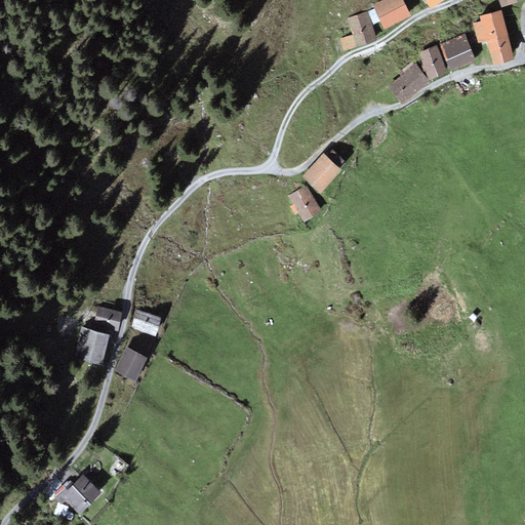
[(380,0),(372,4),(374,8),(380,21),(385,29),(411,15),(403,0),(380,0)]
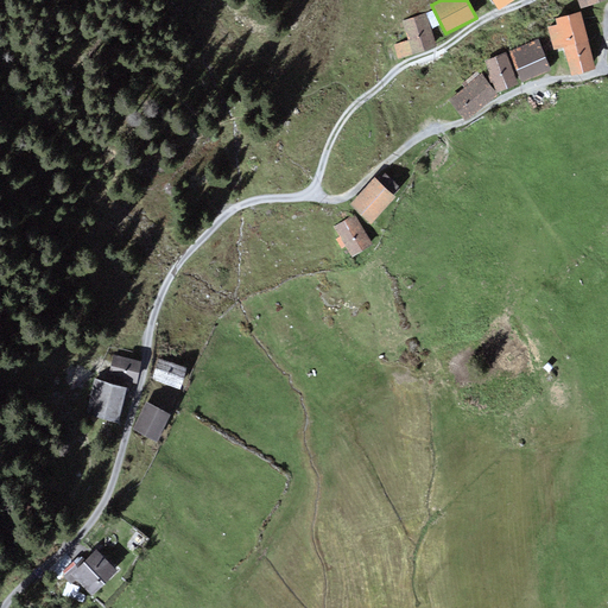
[(434,10),(428,13),(434,27),(441,24),(434,10)]
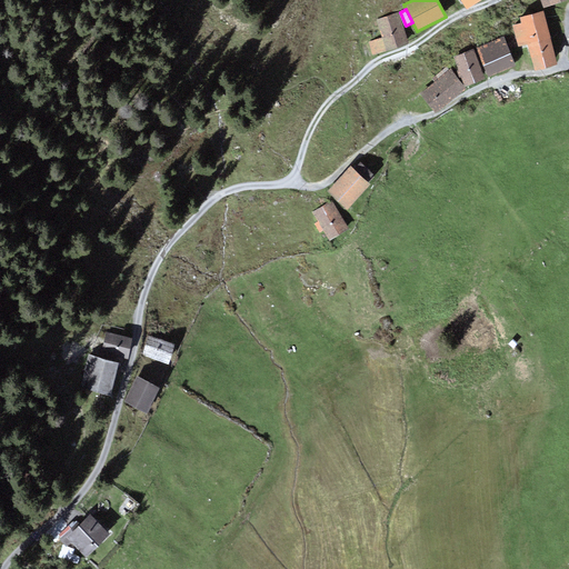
[(558,65),(543,11),(519,17),(521,23),(512,26),(518,46),(527,43),(535,71),(558,65)]
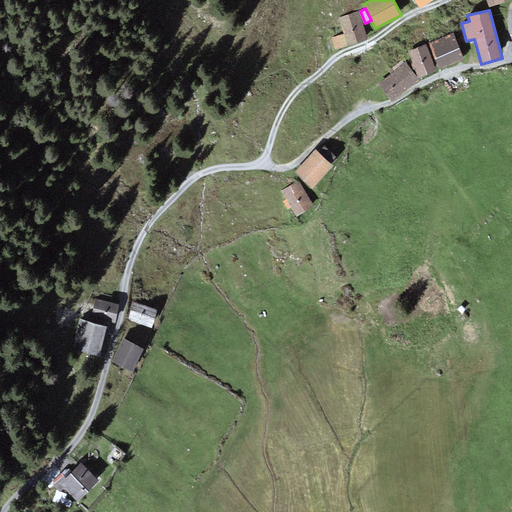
[(358,11),(338,18),(343,34),(347,45),(367,39),(358,11)]
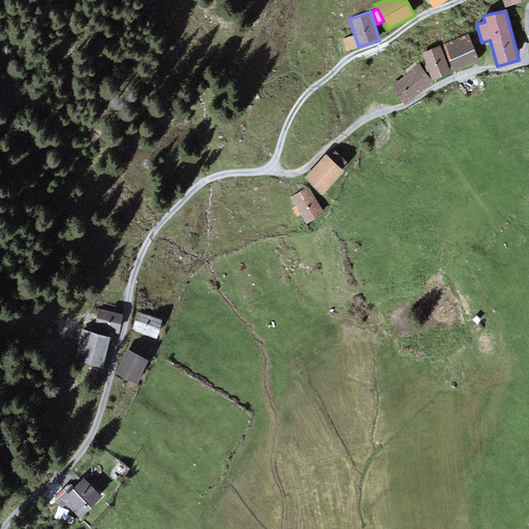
[(468,33),(442,44),(454,71),(479,60),(468,33)]
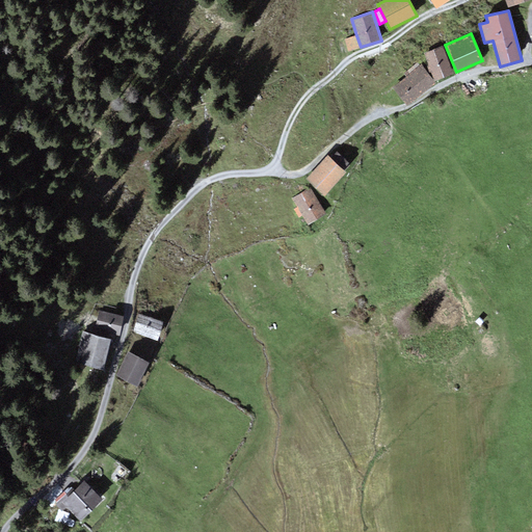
[(356,35),(344,40),(348,52),(361,47),(356,35)]
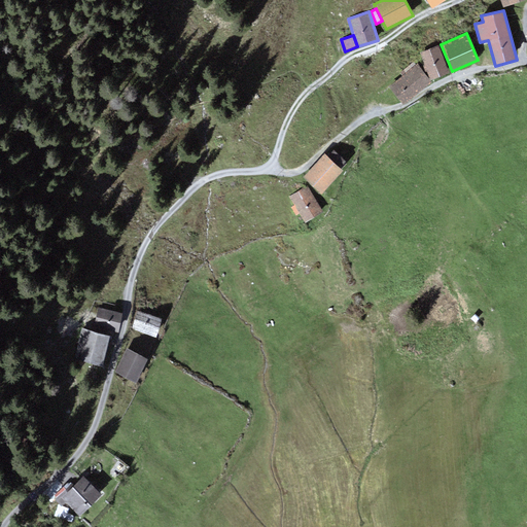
[(448,73),(437,45),(420,53),(424,64),(422,65),(425,72),(427,71),(430,79),(448,73)]
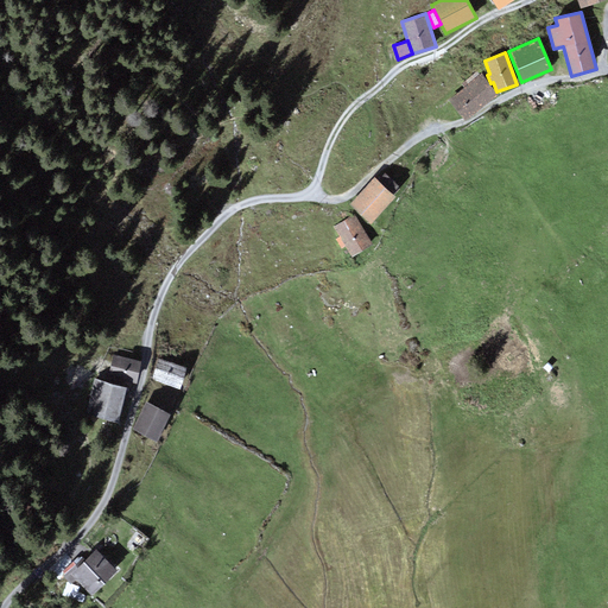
[(498,95),(481,74),(479,75),(476,71),(460,84),(462,87),(448,99),(464,120),(498,95)]
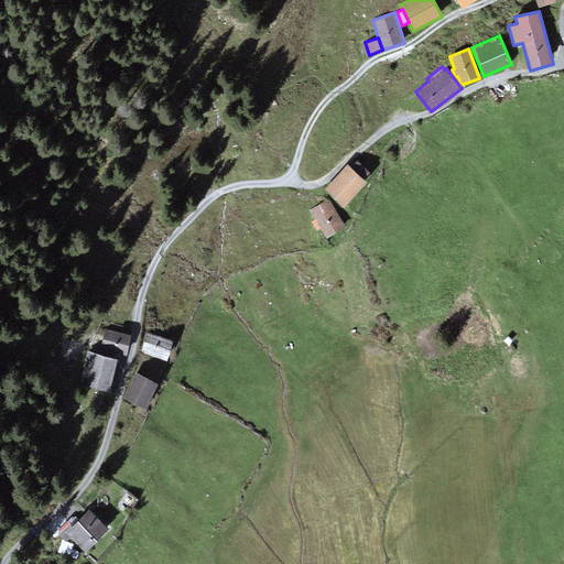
[(357,161),(350,167),(364,180),(370,173),(357,161)]
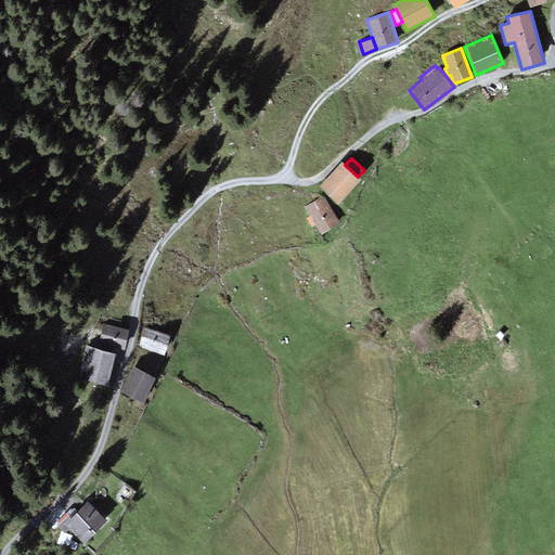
[(341,162),(319,185),(337,204),(361,180),(358,177),(345,165),(341,162)]
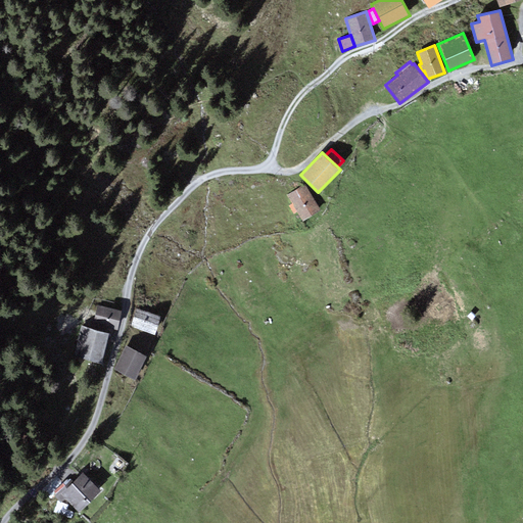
[(305,184),(287,194),(302,221),(321,210),(305,184)]
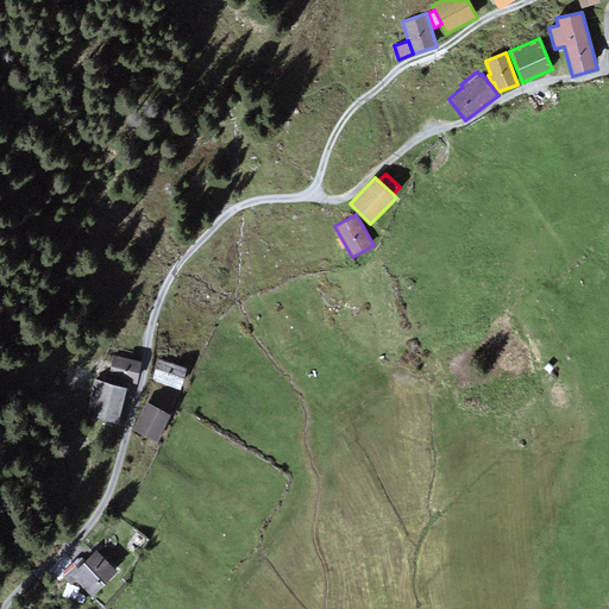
[(140,362),(113,355),(108,377),(136,383),(140,362)]
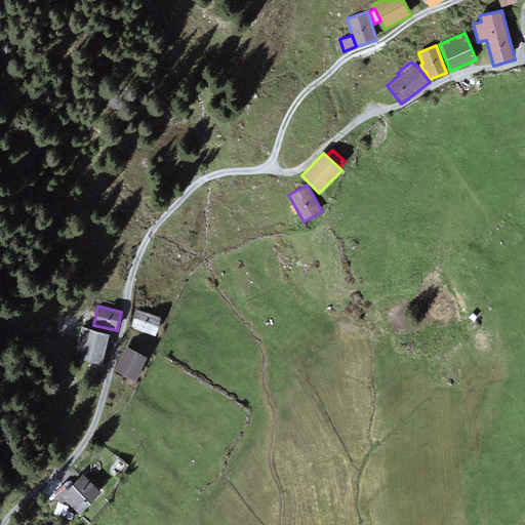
[(160,317),(136,310),(130,328),(155,335),(160,317)]
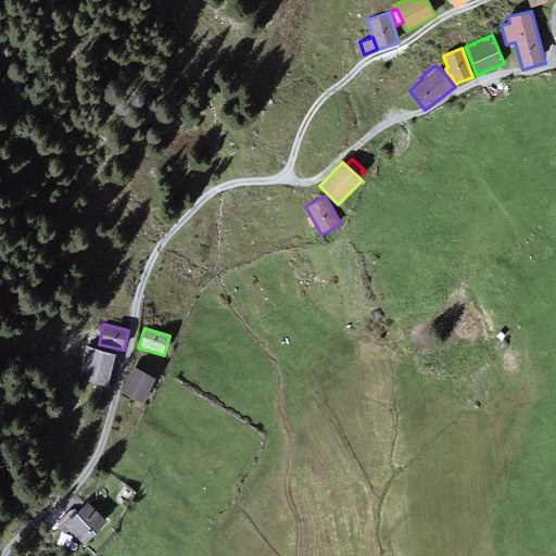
[(117,353),(87,345),(78,378),(109,386),(117,353)]
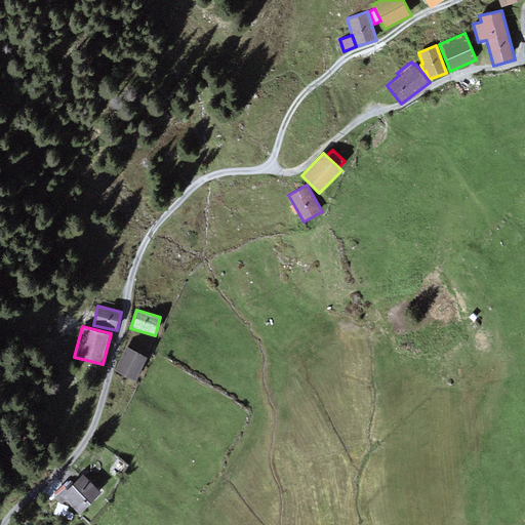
[(147,357),(126,347),(114,370),(135,380),(147,357)]
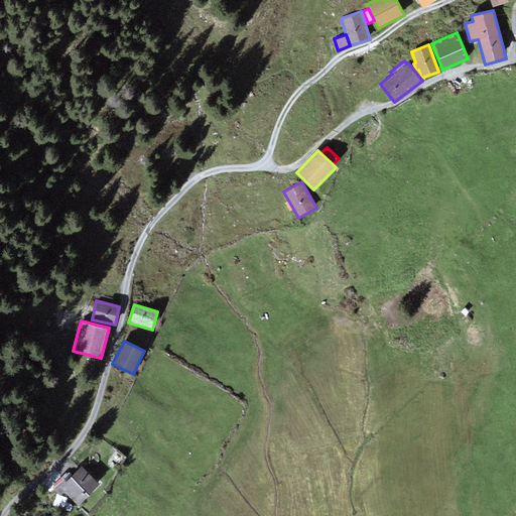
[(68,471),(51,486),(60,495),(66,492),(78,504),(98,484),(82,467),(73,476),(68,471)]
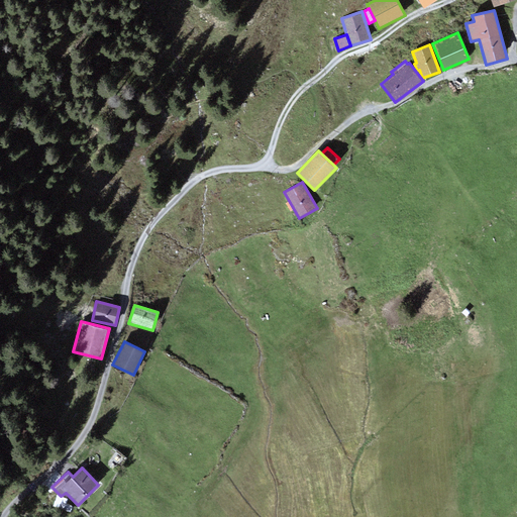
All buildings are outlined.
